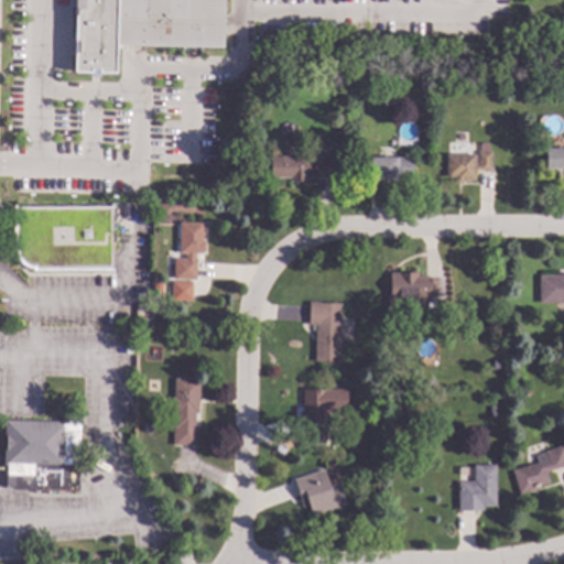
[(221,0),(221,49),(116,46),(115,74),(74,73),(75,0),(221,0)]
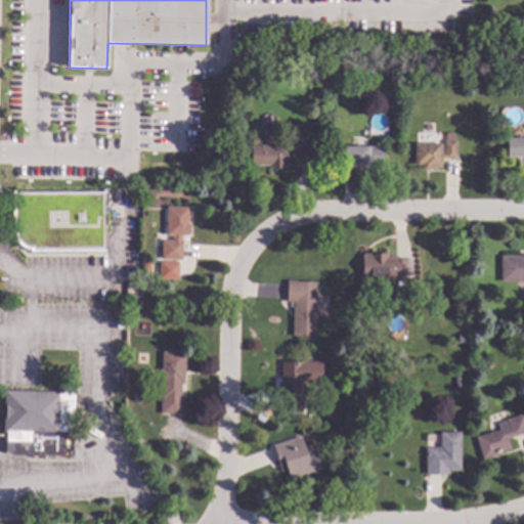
[(374,78),(364,79),(364,70),(374,70),(374,78)]
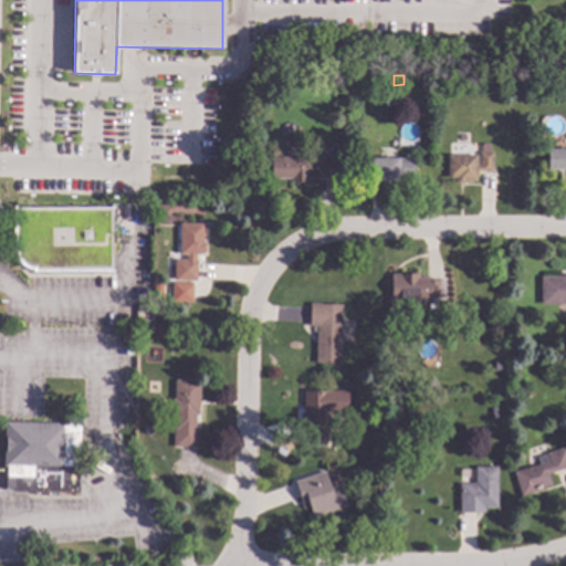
[(523,94),(514,94),(514,83),(523,83),(523,94)]
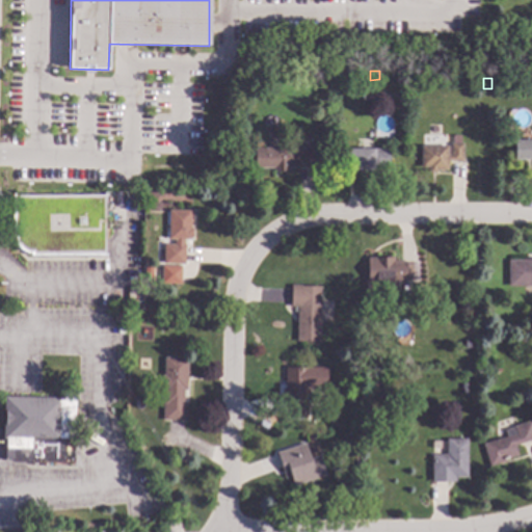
[(531,160),(513,160),(513,141),(531,140),(531,160)]
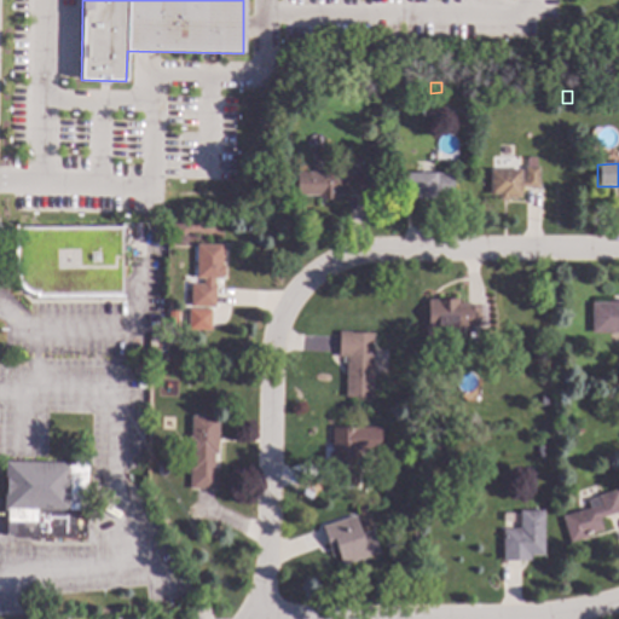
[(539,189),(521,190),(521,200),(509,200),(509,202),(498,202),(498,196),(489,196),(489,172),(520,171),(521,180),(524,180),(524,167),(538,167),(539,189)]
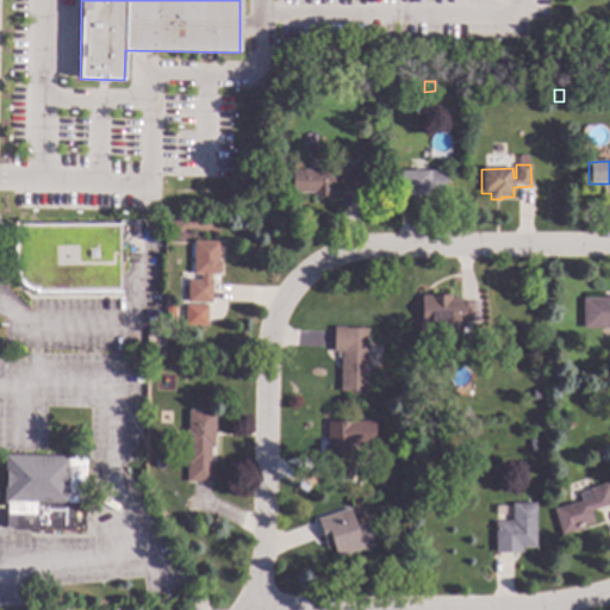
[(359,193),(331,193),(331,195),(313,197),(313,193),(291,194),(291,170),(358,169),(359,193)]
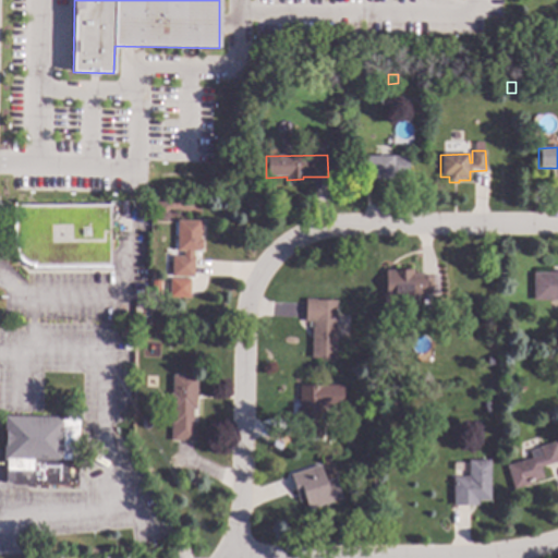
[(408,179),(363,179),(363,156),(408,156),(408,179)]
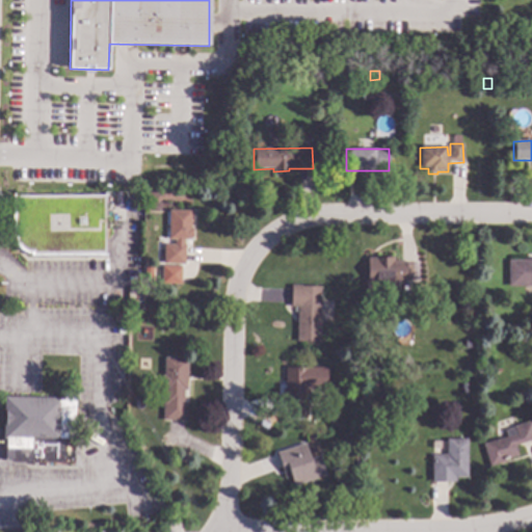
[(105,254),(106,254),(106,256),(30,257),(30,254),(24,251),(21,250),(17,245),(15,239),(11,239),(11,194),(15,194),(15,196),(104,195),(105,254)]
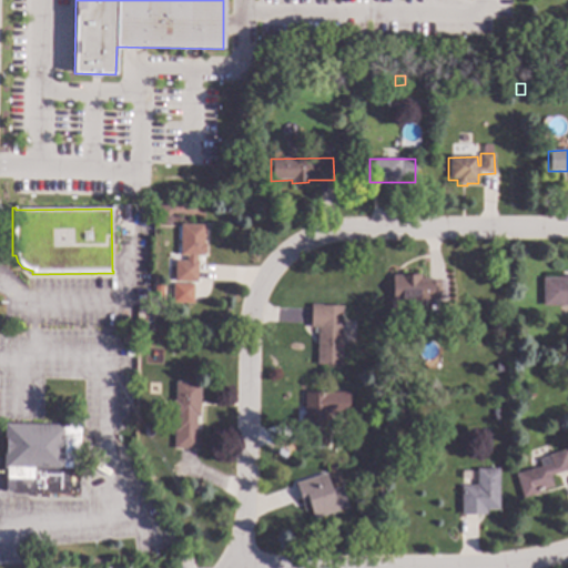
[(203,244),(205,244),(205,255),(203,255),(203,257),(195,256),(195,262),(198,262),(196,284),(174,283),(174,262),(185,262),(185,256),(179,256),(180,225),(203,225),(203,244)]
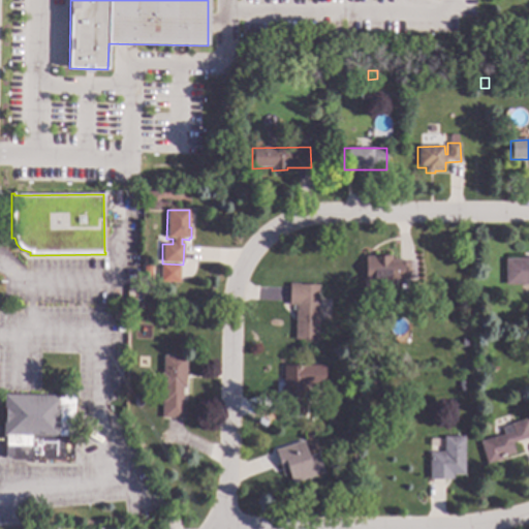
[(392,260),(400,259),(400,262),(415,262),(415,279),(395,279),(395,290),(364,290),(364,278),(365,278),(365,256),(392,256),(392,260)]
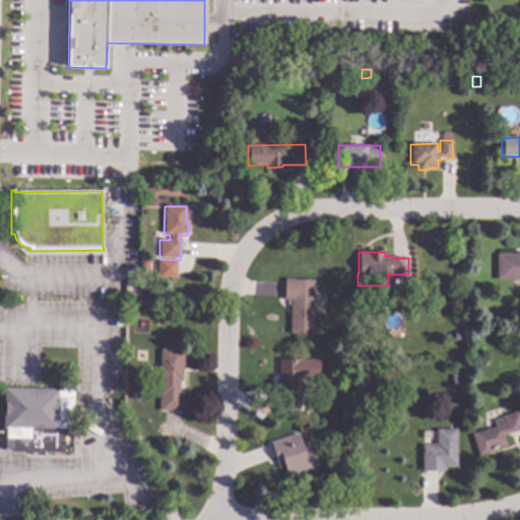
[(519,280),(497,280),(497,255),(511,255),(511,254),(519,254),(519,280)]
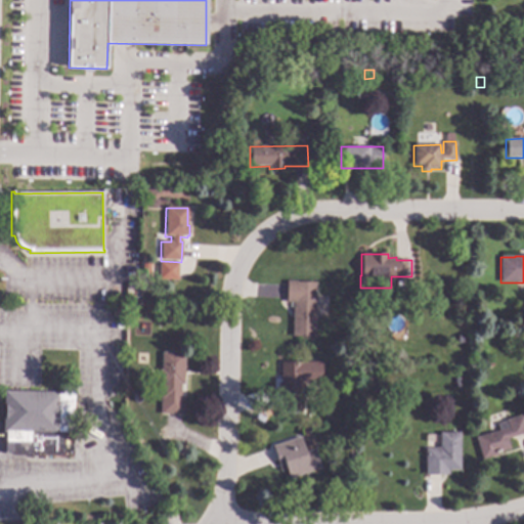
[(177,280),(177,261),(160,261),(159,279),(177,280)]
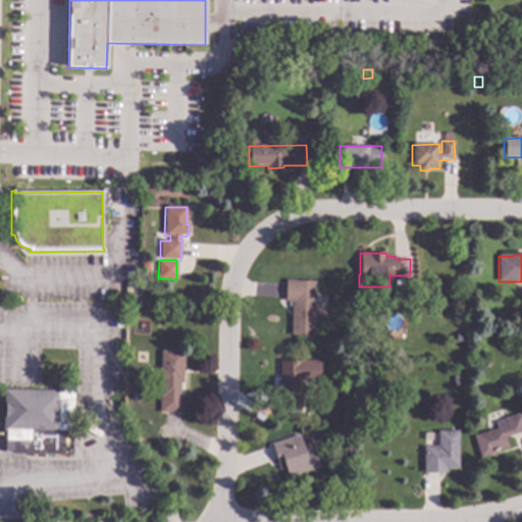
[(313,336),(291,336),(292,302),(284,302),(285,280),(314,281),(313,336)]
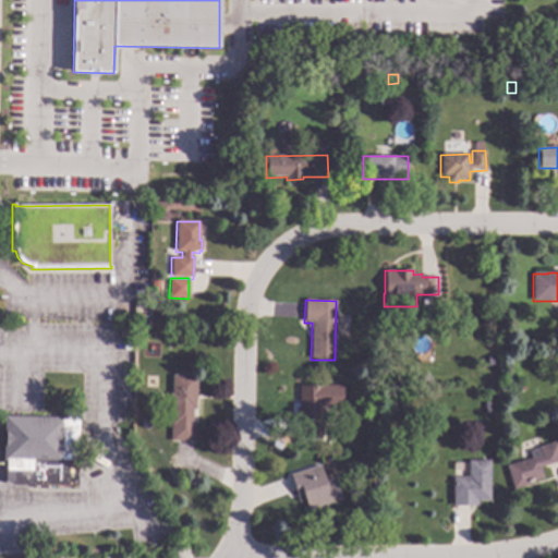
[(129,327),(129,339),(119,338),(119,327),(129,327)]
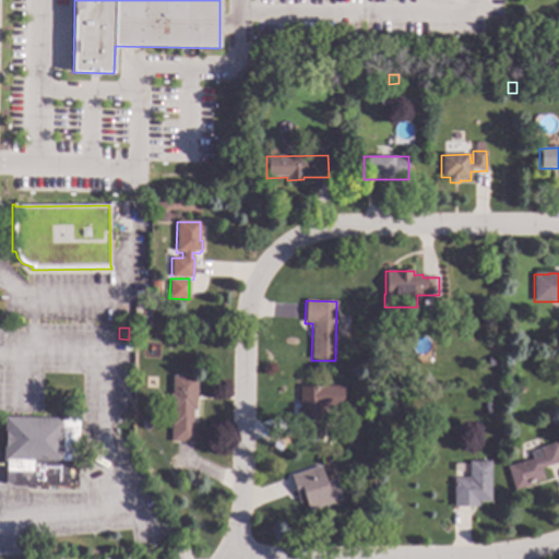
[(197,412),(192,412),(192,423),(195,423),(195,442),(170,442),(171,407),(169,407),(169,394),(171,394),(171,377),(197,377),(197,412)]
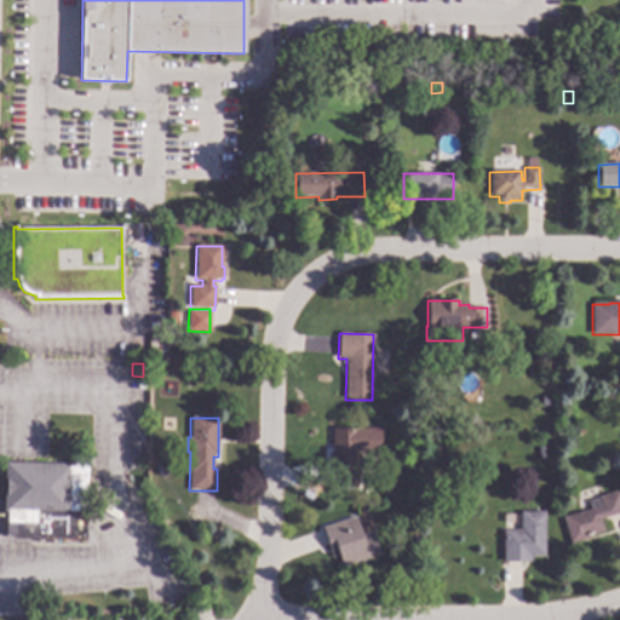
[(583,435),(574,436),(573,426),(583,426),(583,435)]
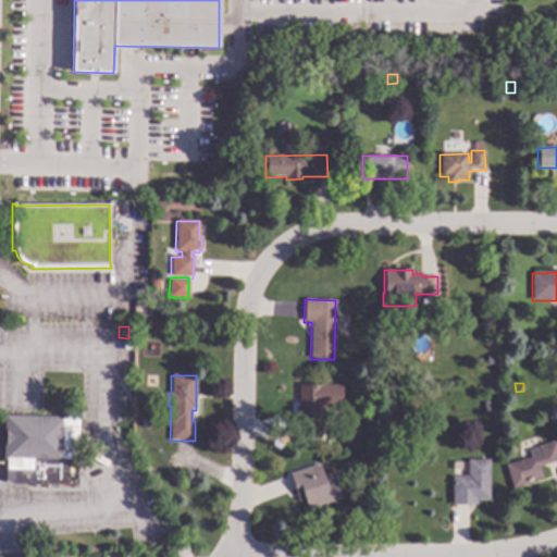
[(341,408),(321,408),(321,437),(299,437),(300,420),(298,420),(298,384),(342,385),(341,408)]
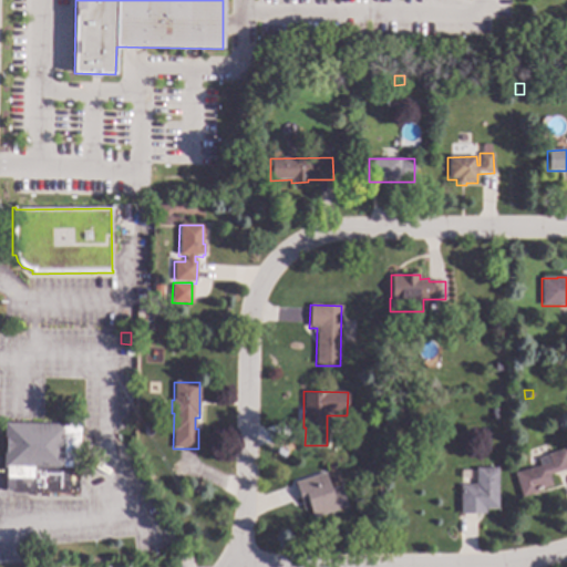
[(62,424),(62,426),(80,428),(79,467),(69,467),(68,495),(12,493),(12,475),(6,475),(6,470),(2,470),(3,453),(3,423),(62,424)]
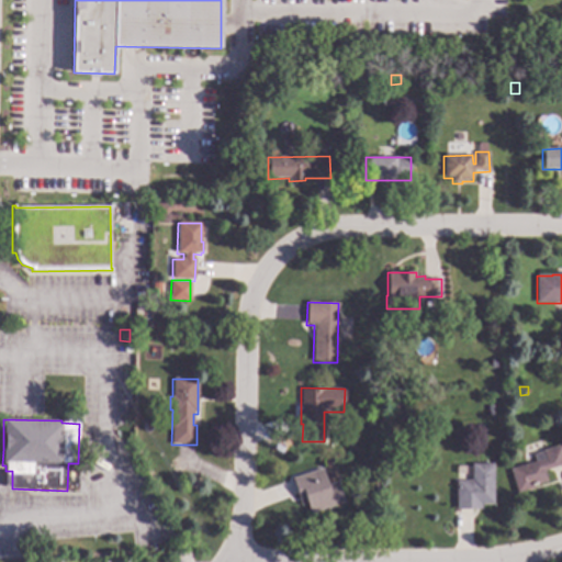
[(561,449),(561,465),(543,471),(546,482),(534,485),(535,489),(516,494),(509,470),(535,462),(532,454),(542,452),(541,451),(561,446),(561,449)]
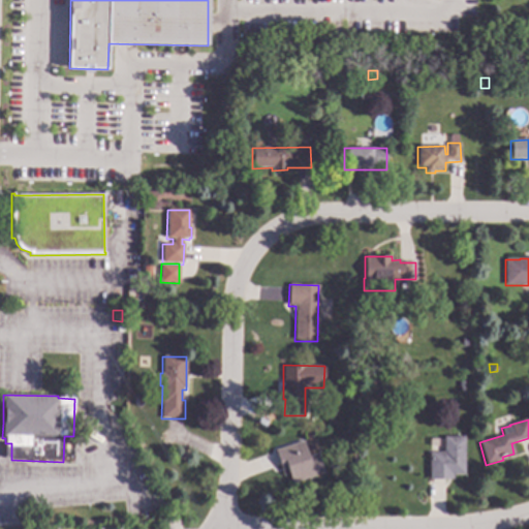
[(464,475),(452,475),(452,479),(428,479),(428,453),(443,453),(443,437),(464,437),(464,475)]
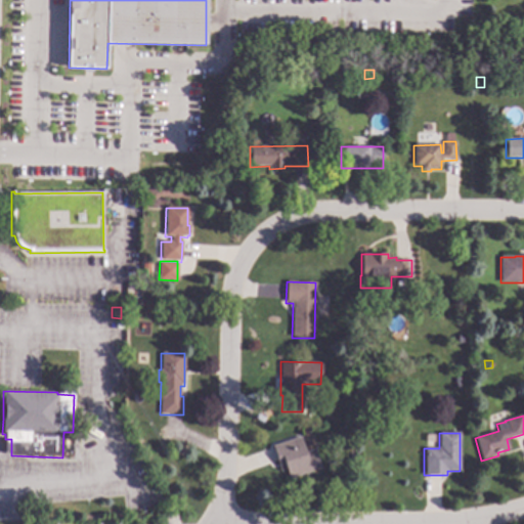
[(305,453),(314,450),(320,469),(289,479),(285,469),(279,470),(272,446),(300,437),(305,453)]
